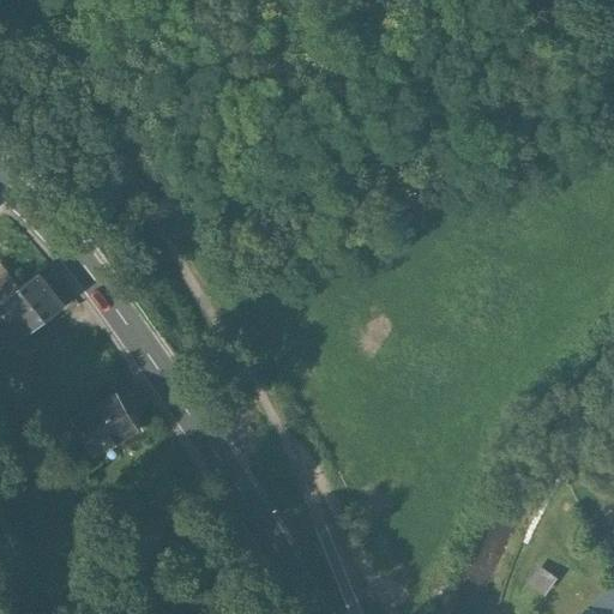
[(0,266),(0,300),(17,289),(0,266)]
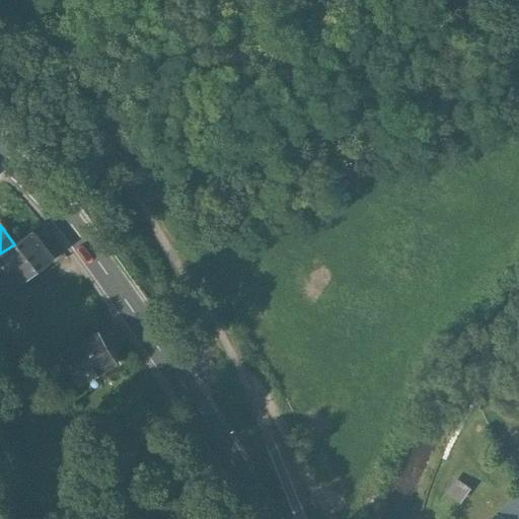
[(11,292),(53,261),(30,231),(14,244),(0,253),(0,271),(3,270),(2,268),(8,265),(13,272),(3,281),(11,292)]
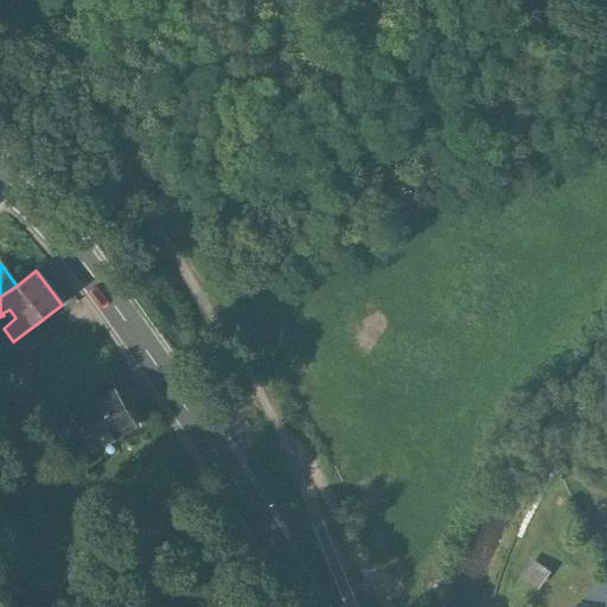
[(71,417),(93,453),(135,427),(115,393),(71,417)]
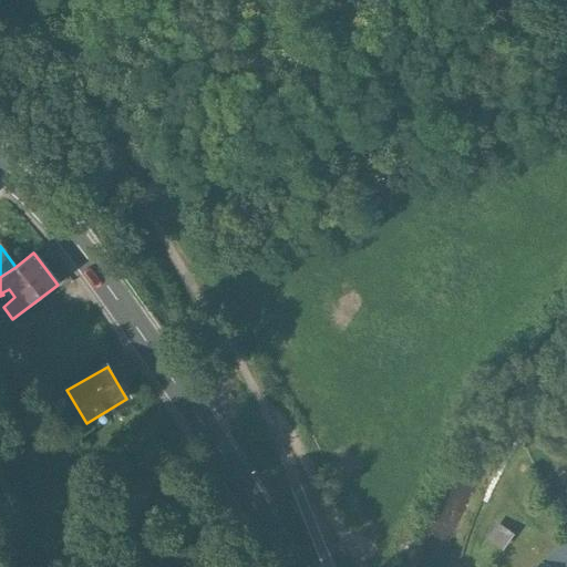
[(566,566),(566,538),(539,566),(566,566)]
